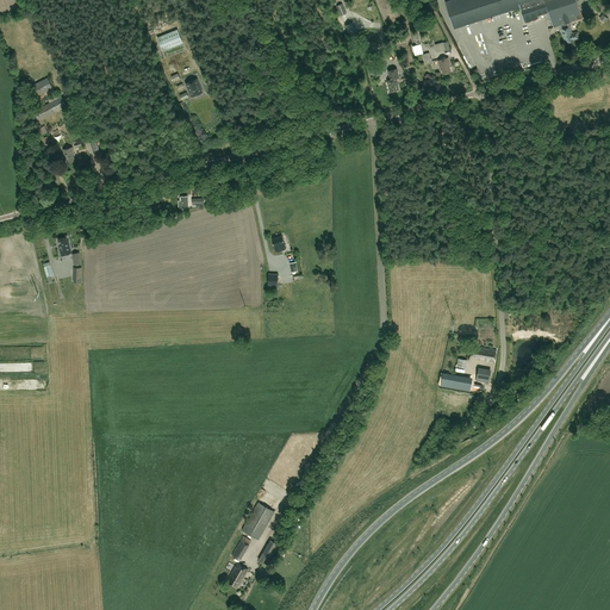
[(568,23),(577,19),(576,14),(580,13),(576,0),(448,0),(444,1),(453,29),(518,7),(524,23),(537,18),(536,16),(548,12),(554,27),(560,25),(561,30),(560,30),(562,35),(566,43),(574,41),(574,39),(578,38),(577,32),(576,32),(573,32),(573,33),(572,35),(571,32),(572,32),(570,26),(568,23)]
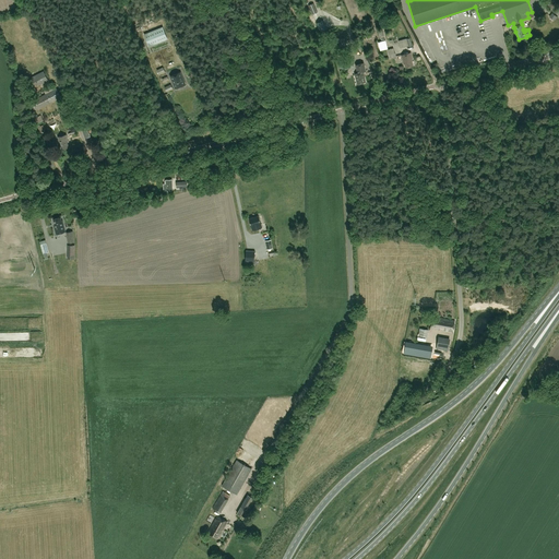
[(318,12),(313,3),(308,6),(312,14),(318,12)]
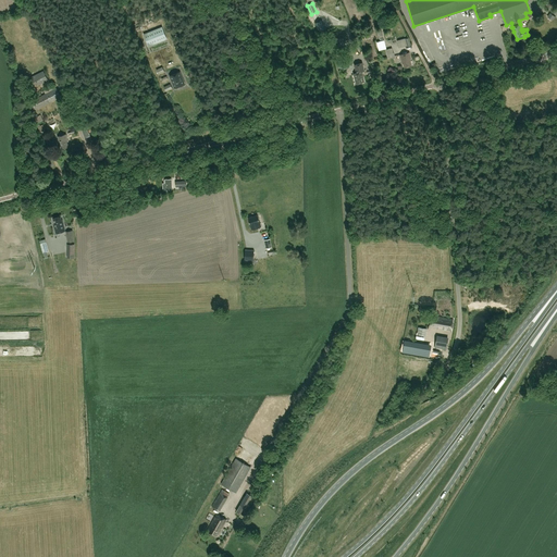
[(322,19),(316,22),(319,31),(325,27),(322,19)]
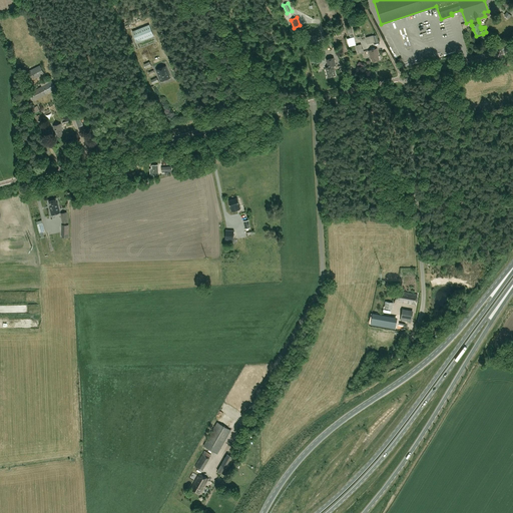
[(132,31),(137,42),(154,36),(149,24),(132,31)]
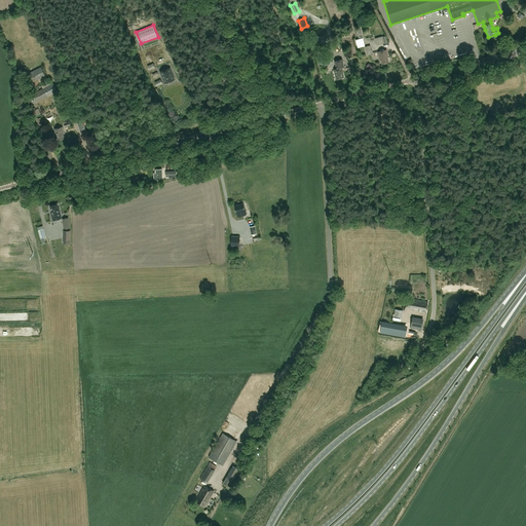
[(408,29),(415,58),(421,57),(414,28),(408,29)]
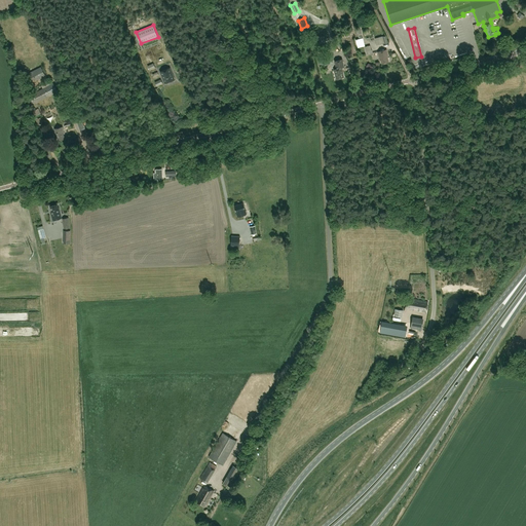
[(324,36),(320,36),(317,36),(316,39),(318,40),(321,44),(325,43),(327,39),(324,36)]
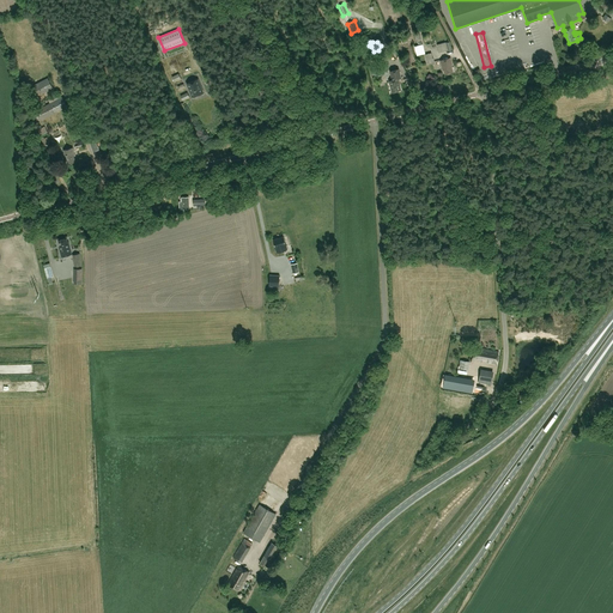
[(439,60),(442,71),(444,70),(445,74),(454,72),(451,65),(453,64),(450,58),(439,60)]
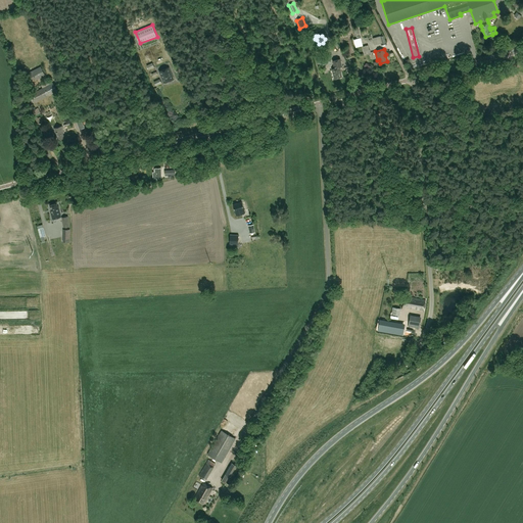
[(328,55),(317,58),(319,66),(330,63),(328,55)]
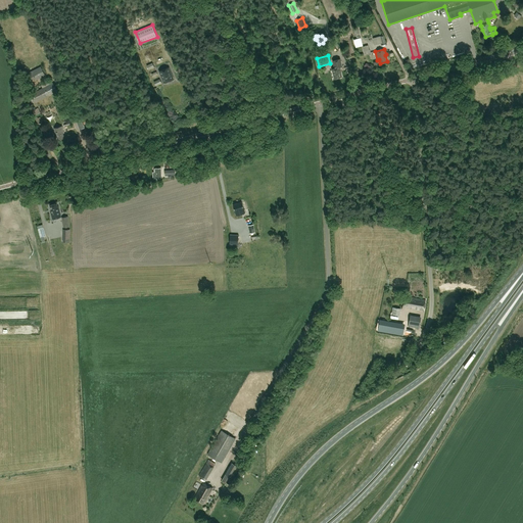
[(341,77),(339,67),(342,66),(340,59),(333,60),(335,68),(332,68),(335,79),(341,77)]
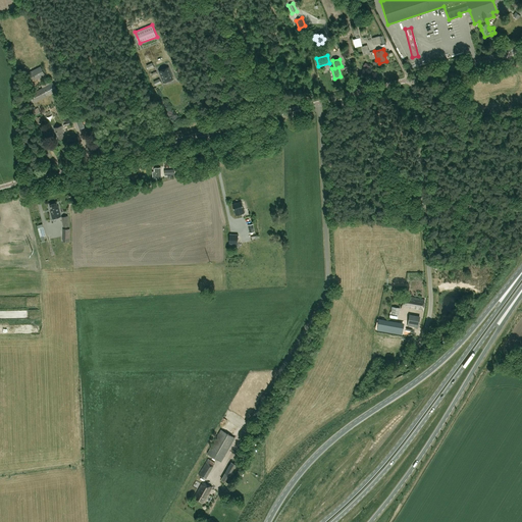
[(27,81),(29,80),(30,83),(45,74),(41,66),(25,74),(27,75),(24,76),(27,81)]
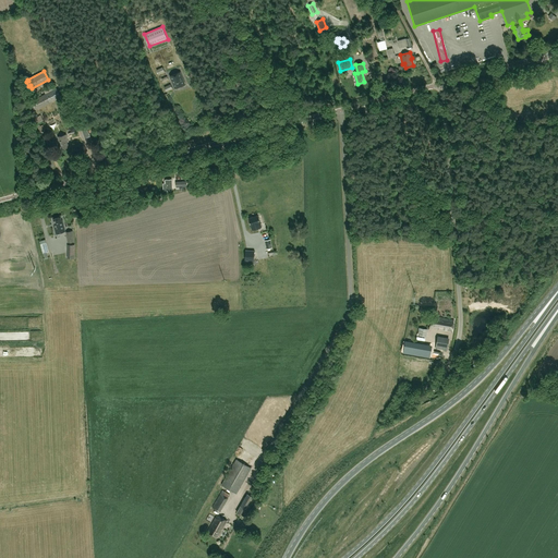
[(170,76),(174,88),(185,84),(183,79),(182,79),(181,76),(182,76),(180,72),(170,76)]
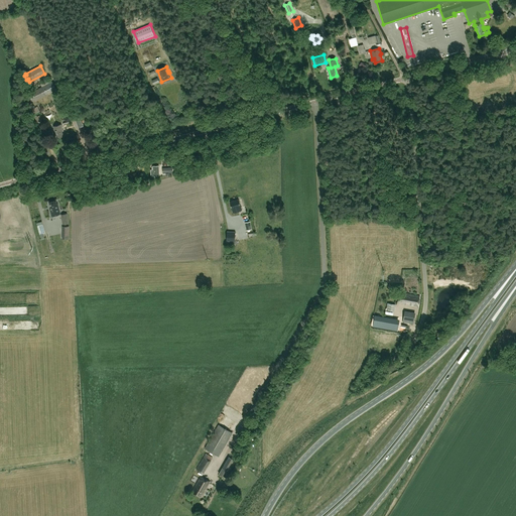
[(30,101),(33,100),(33,101),(56,90),(52,82),(29,94),(31,97),(28,98),(30,101)]
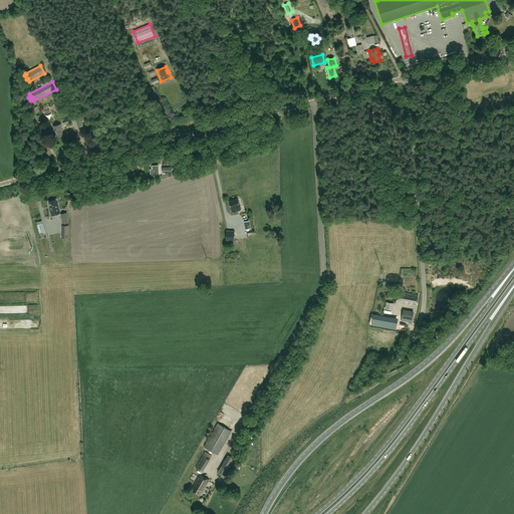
[(30,106),(33,113),(39,110),(37,105),(35,106),(34,104),(30,106)]
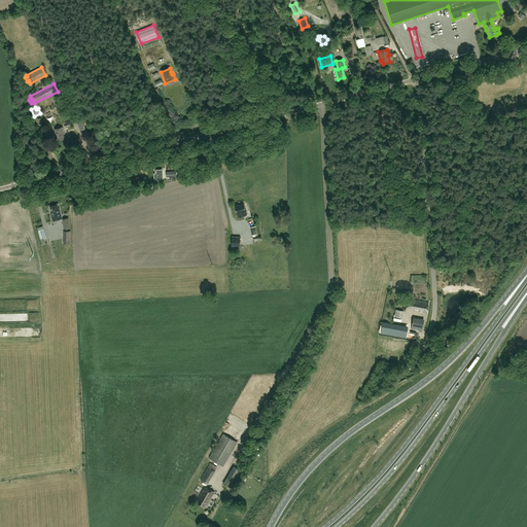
[(63,127),(55,129),(57,138),(58,137),(59,140),(65,139),(63,133),(64,133),(63,127)]
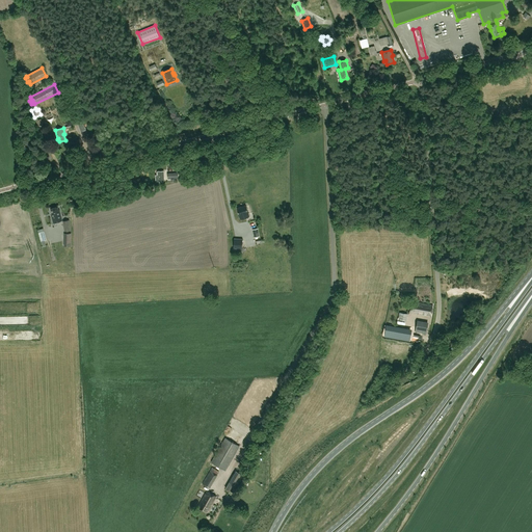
[(158,175),(156,175),(156,181),(164,181),(164,170),(157,171),(158,175)]
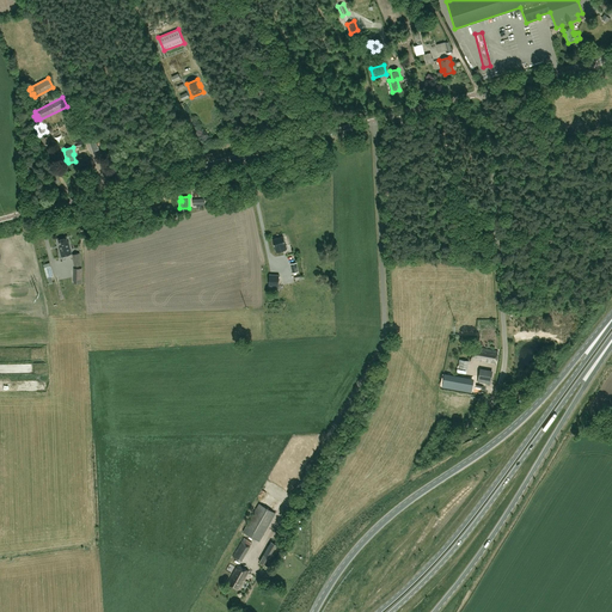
[(283,236),(273,239),(275,248),(276,251),(287,249),(286,244),(283,236)]
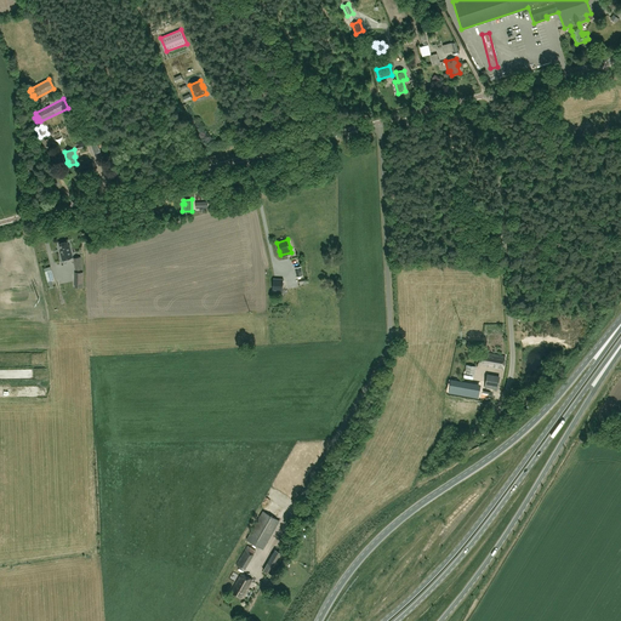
[(58,243),(61,252),(62,260),(73,257),(69,245),(68,245),(68,241),(58,243)]
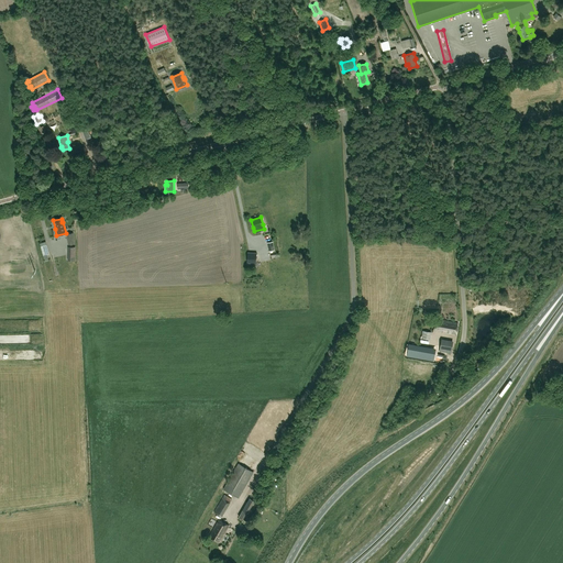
[(256,264),(256,261),(256,253),(247,253),(247,261),(249,261),(247,263),(256,264)]
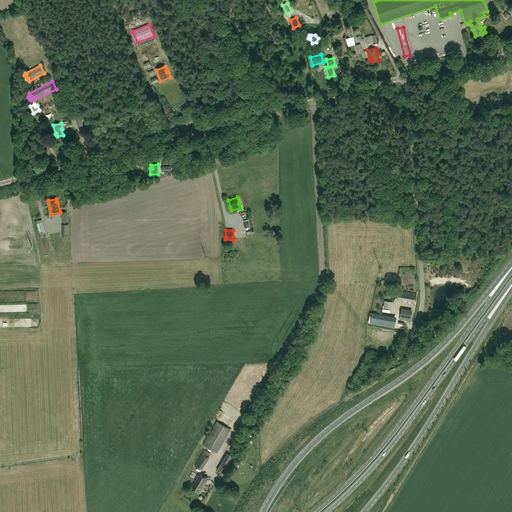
[(416,293),(396,290),(395,300),(415,304),(416,293)]
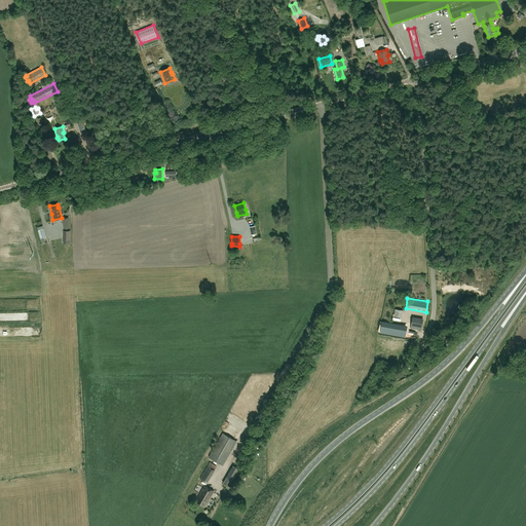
[(19,321),(19,311),(13,312),(13,307),(0,308),(0,313),(2,313),(2,317),(10,317),(10,321),(19,321)]
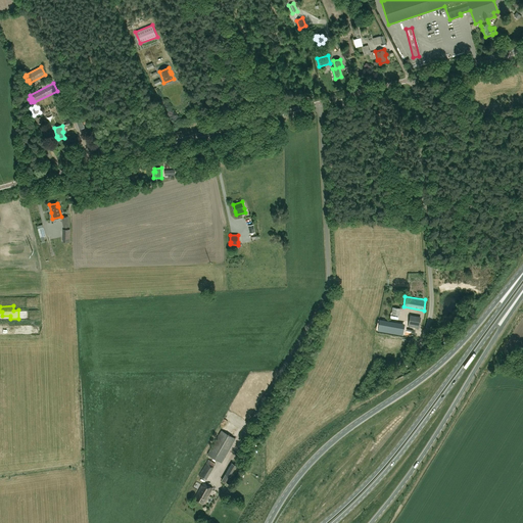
[(400,308),(393,307),(392,315),(399,316),(400,308)]
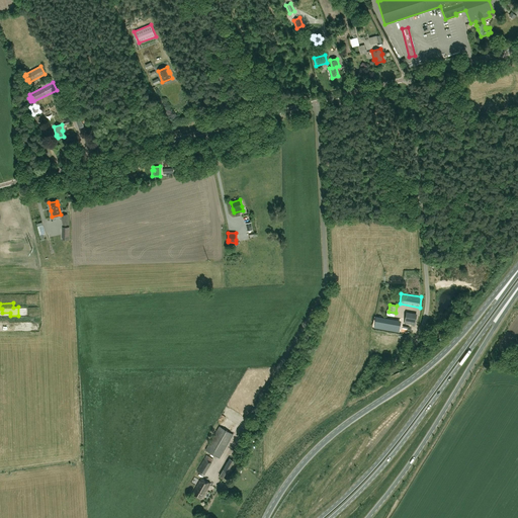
[(400,323),(375,319),(374,327),(399,332),(400,323)]
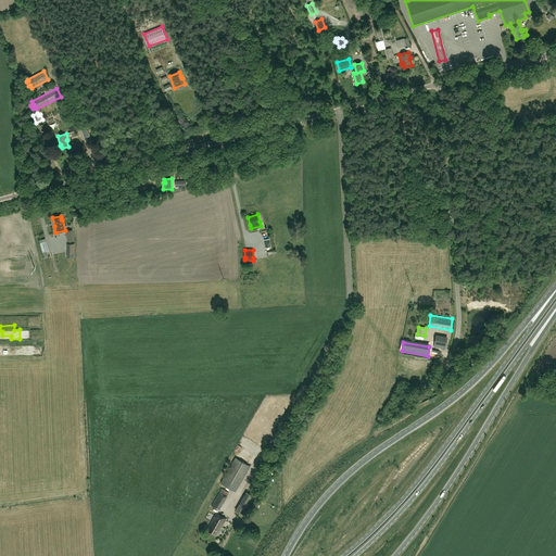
[(236,457),(220,483),(236,492),(251,466),(236,457)]
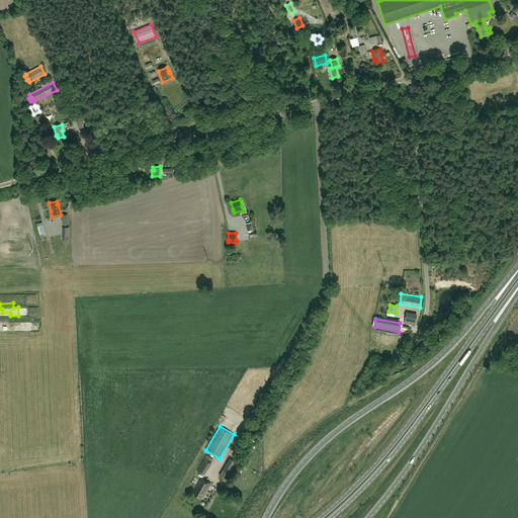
[(206,455),(197,470),(203,475),(213,458),(206,455)]
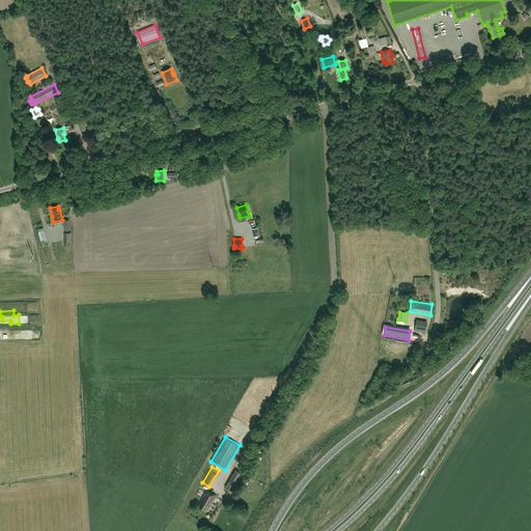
[(245,475),(235,470),(225,487),(234,493),(245,475)]
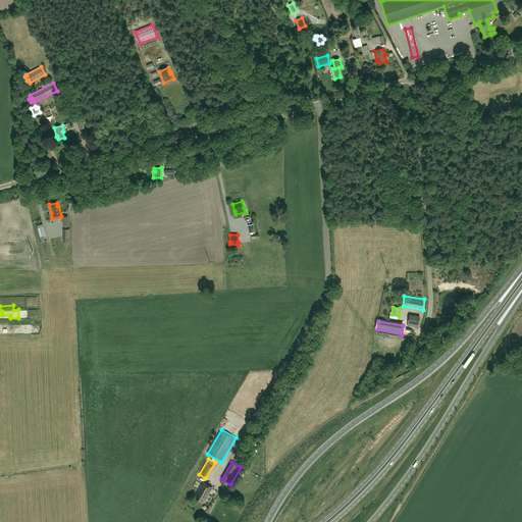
[(194,497),(204,503),(212,487),(203,481),(194,497)]
